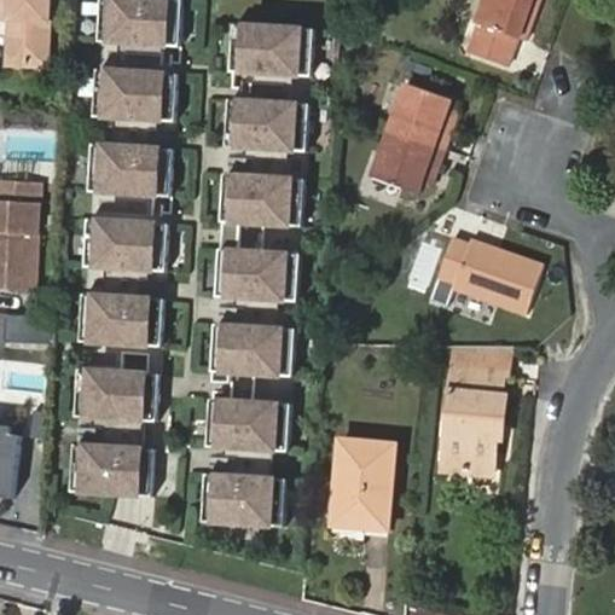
[(0,19),(9,21),(6,64),(45,67),(47,0),(0,0),(0,19)]
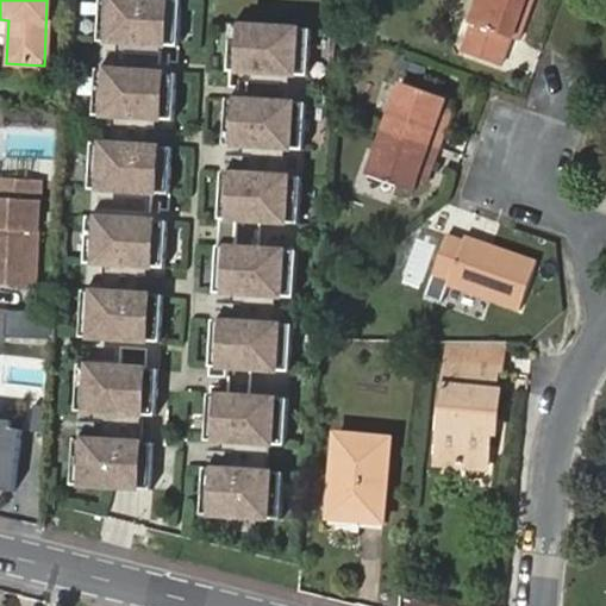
[(97,0),(95,39),(175,44),(177,0),(97,0)]
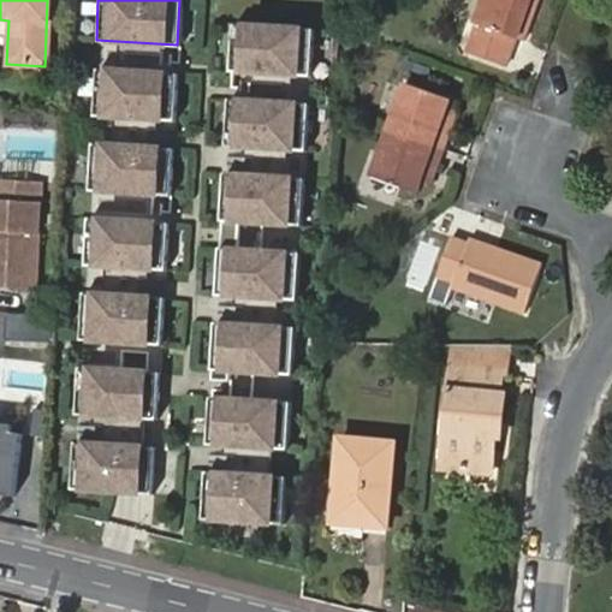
[(476,0),(470,19),(473,19),(463,47),(503,61),(512,34),(521,37),(533,0),(476,0)]
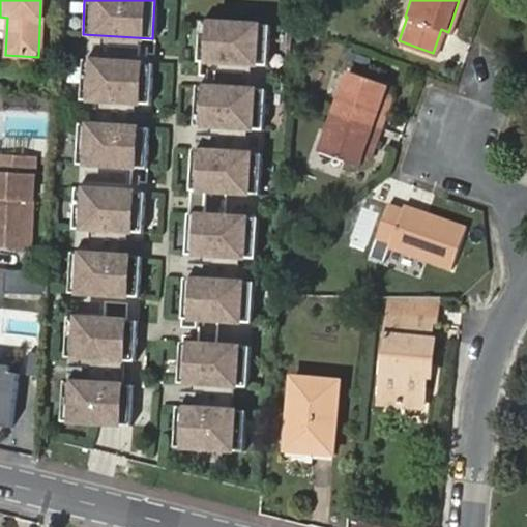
[(267,22),(199,18),(196,58),(265,62),(267,22)]
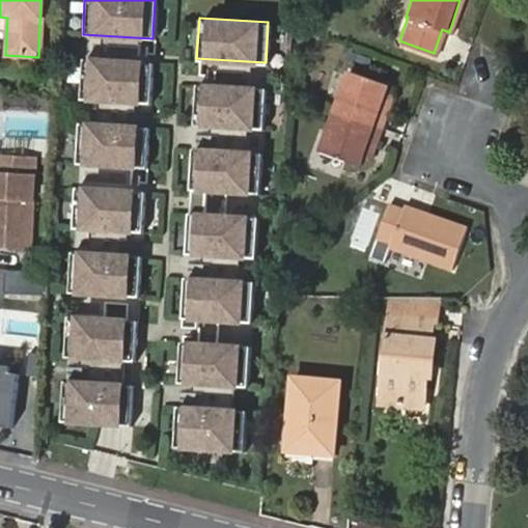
[(148,103),(150,62),(82,58),(79,99),(95,100),(133,102),(148,103)]
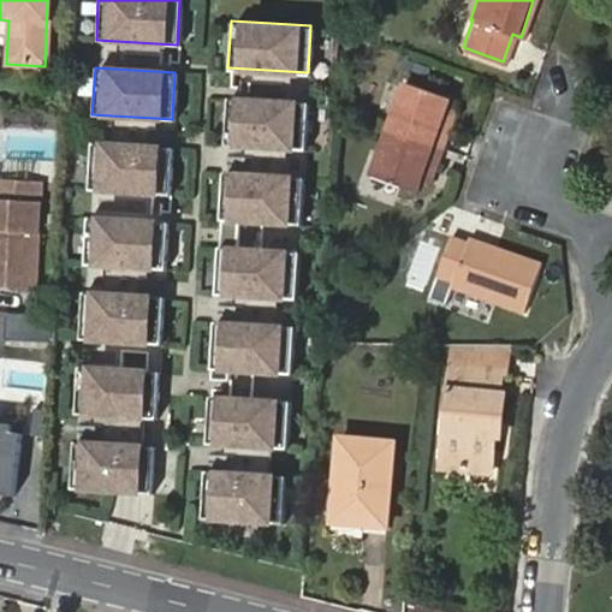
[(402,79),(384,128),(441,148),(446,134),(437,130),(444,110),(449,97),(402,79)]
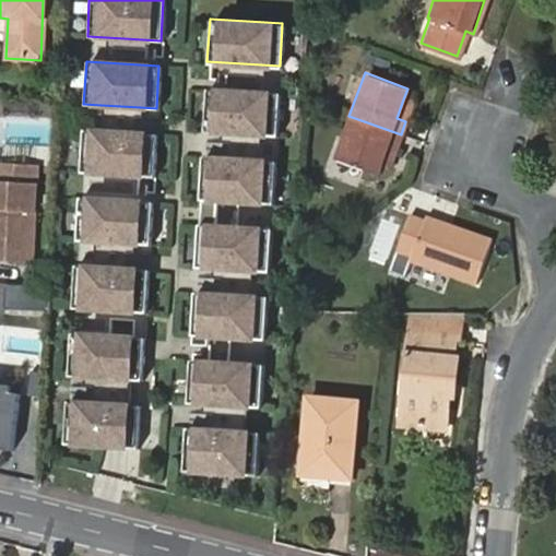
[(276,133),(279,91),(205,86),(203,129),(276,133)]
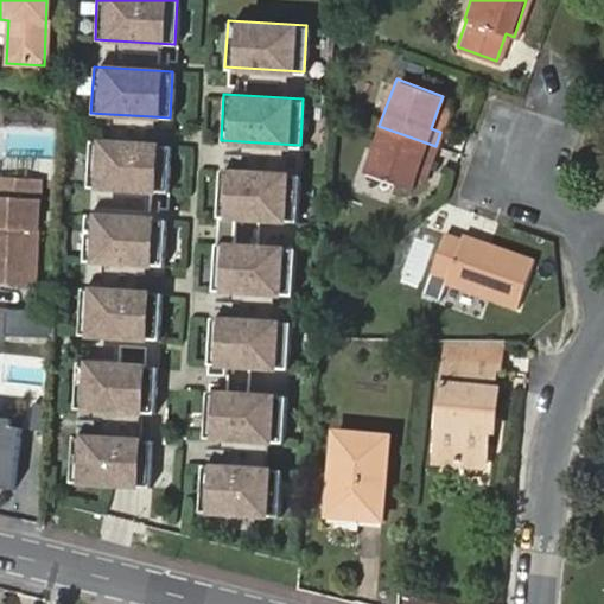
[(447,112),(438,108),(431,128),(440,132),(447,112)]
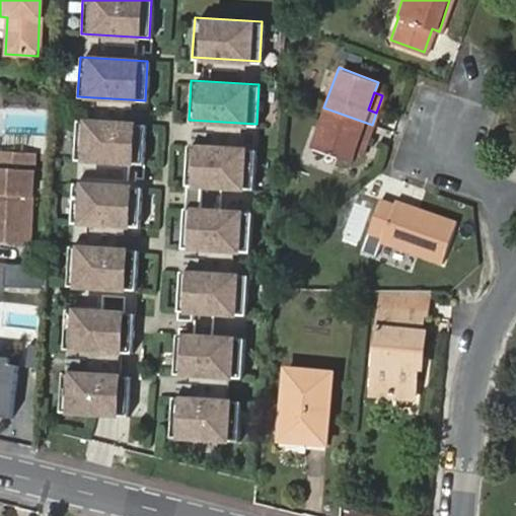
[(129,123),(130,99),(93,97),(92,121),(129,123)]
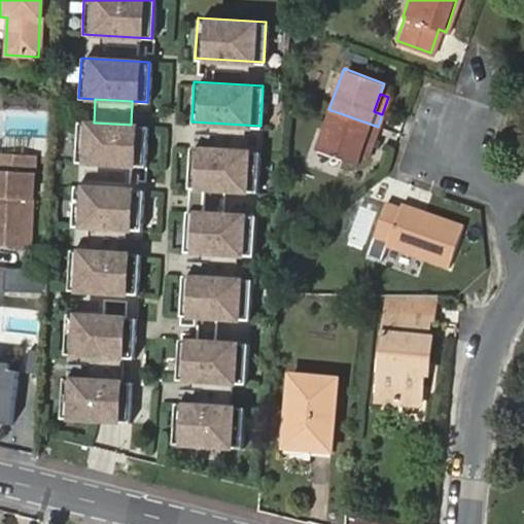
[(378,127),(328,109),(314,148),(354,164),(357,154),(363,138),(373,141),(378,127)]
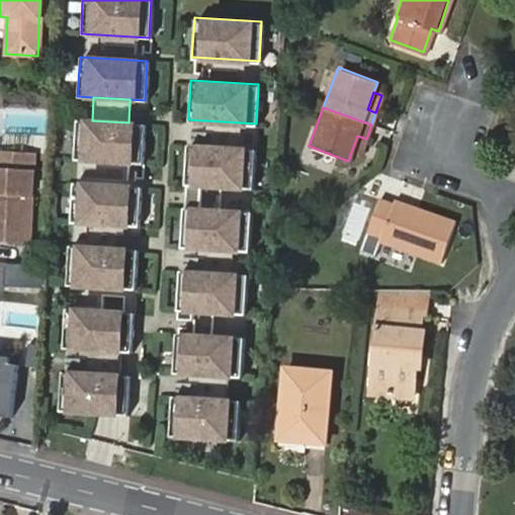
[(142,163),(144,123),(129,122),(92,120),(76,119),(74,159),(142,163)]
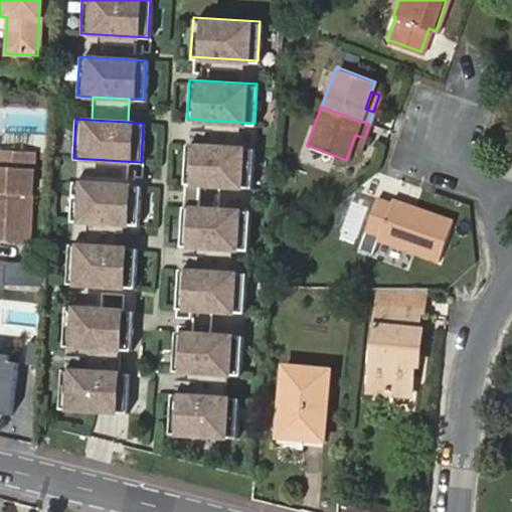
[(355,135),(349,151),(358,155),(364,138),(355,135)]
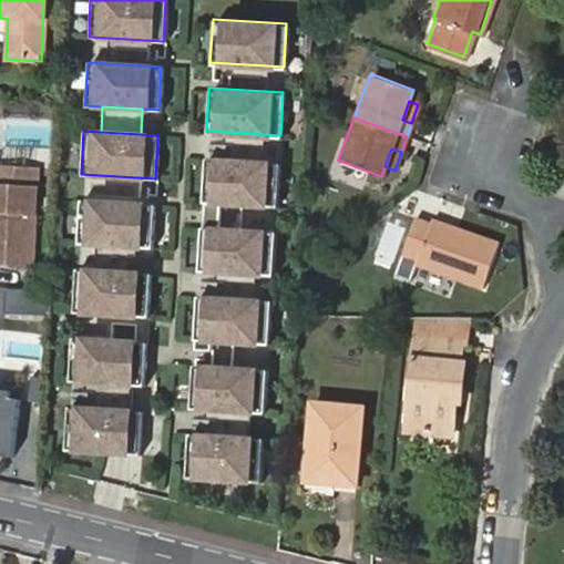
[(276,204),(278,161),(205,156),(202,200),(276,204)]
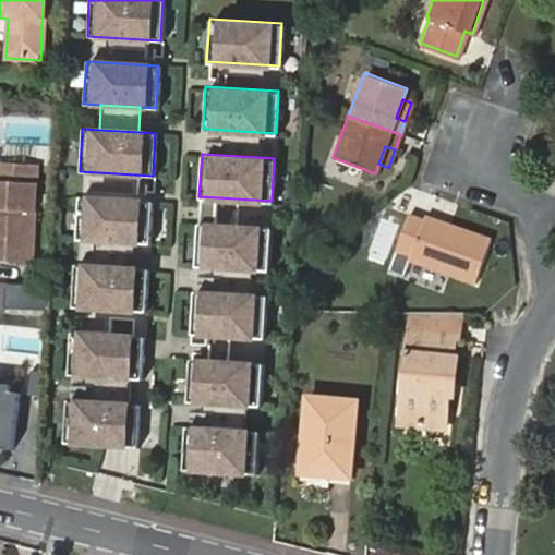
[(0,256),(29,258),(35,163),(0,159),(0,256)]
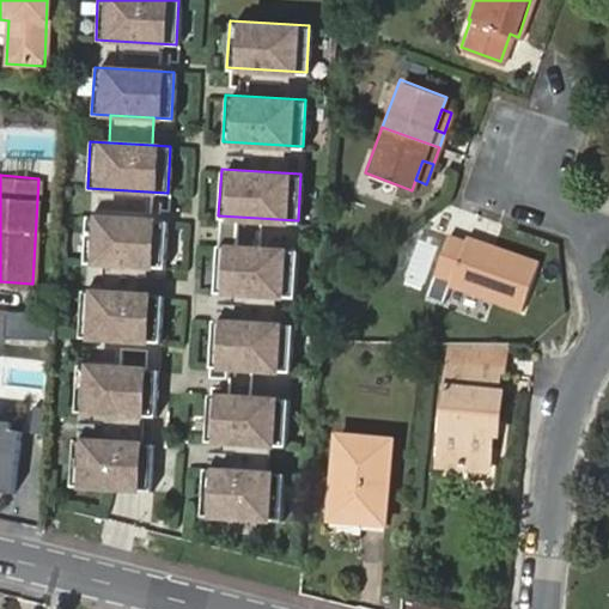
[(163,267),(165,220),(86,217),(83,263),(102,263),(145,267),(163,267)]
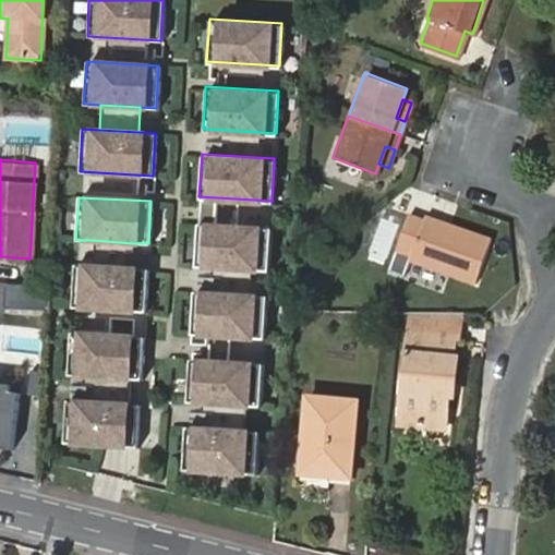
[(406,212),(384,268),(401,275),(407,257),(472,282),(490,238),(423,214),(421,218),(406,212)]
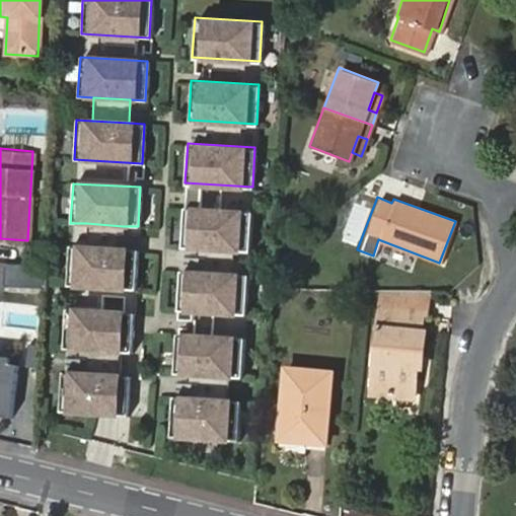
[(249,249),(251,210),(183,207),(181,246),(249,249)]
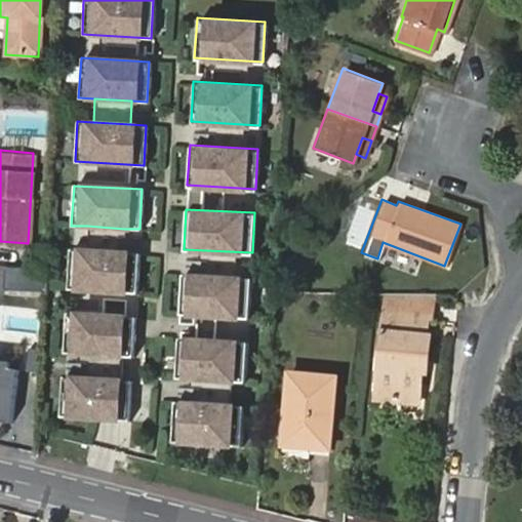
[(123,251),(124,229),(87,226),(85,249),(123,251)]
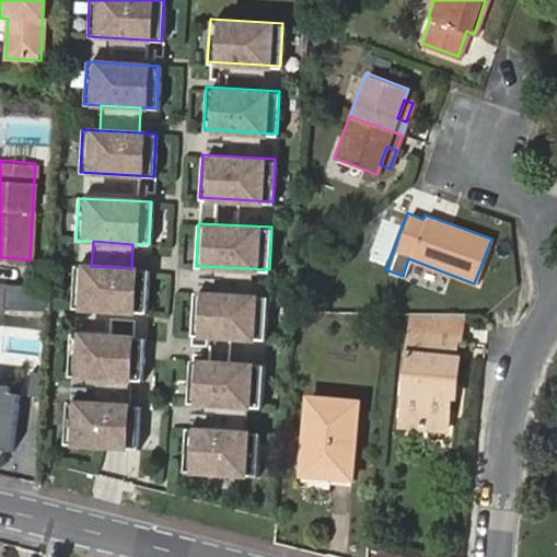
[(146,313),(148,269),(131,268),(91,266),(74,265),(72,309),(146,313)]
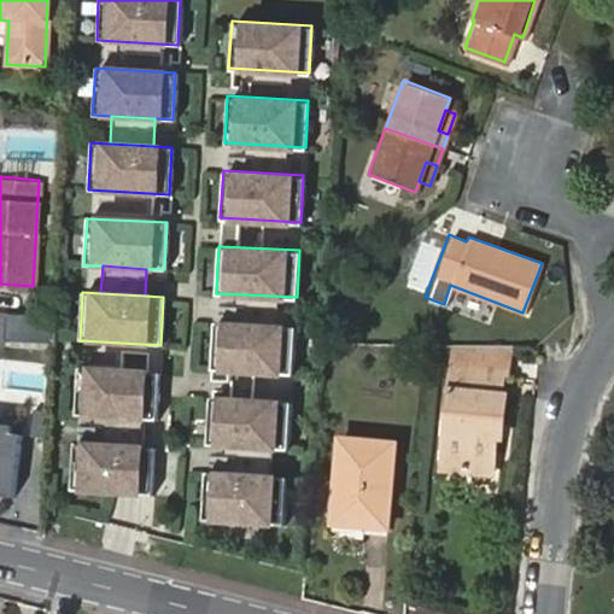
[(56,340),(56,315),(7,313),(7,338),(56,340)]
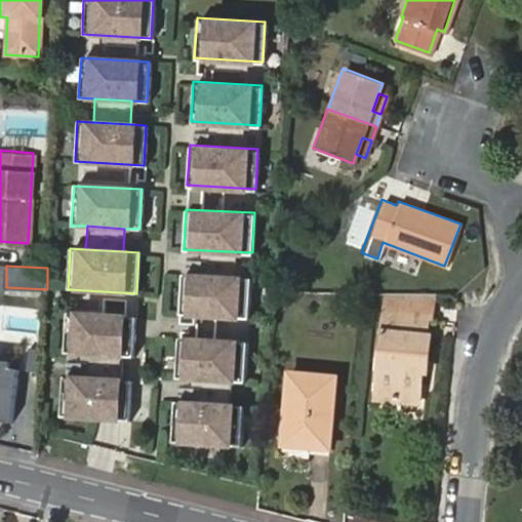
[(248,317),(250,276),(183,272),(179,313),(248,317)]
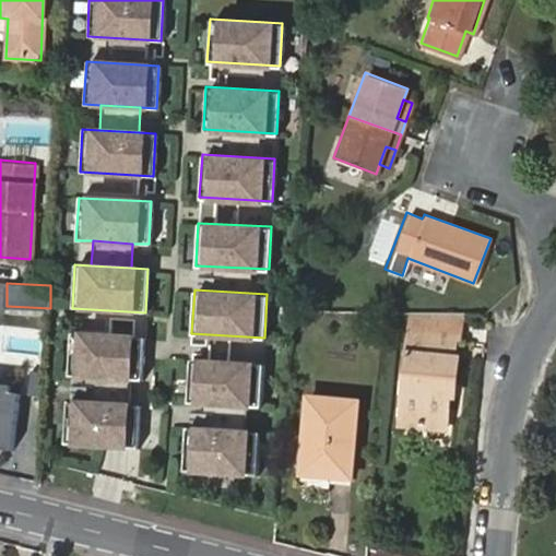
[(412,334),(432,336),(434,312),(412,311),(410,334),(412,334)]
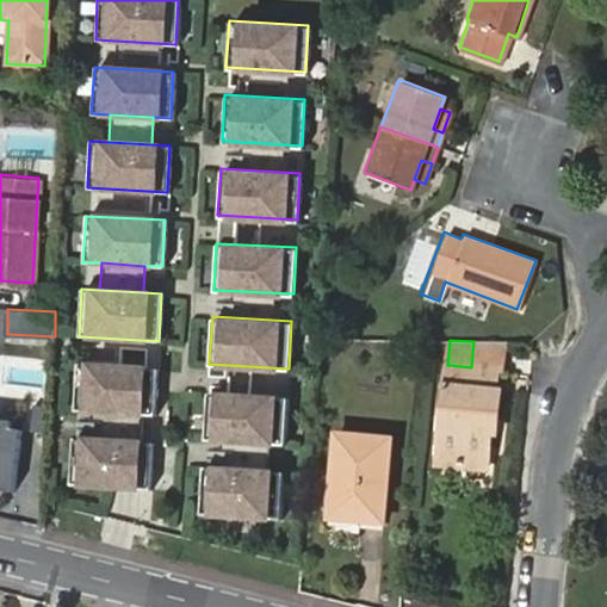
[(474,341),(471,367),(500,370),(502,341),(474,341)]
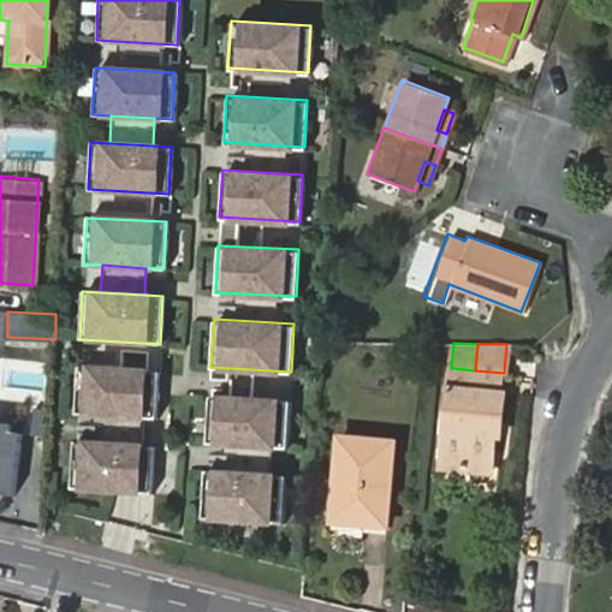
[(155,417),(158,370),(78,367),(75,414),(90,414),(141,417),(155,417)]
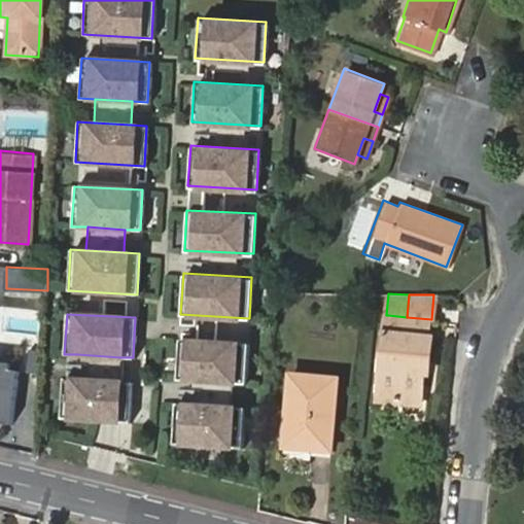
[(427,355),(429,336),(431,319),(407,317),(388,315),(381,400),(423,405),(426,375),(431,375),(433,356),(427,355)]
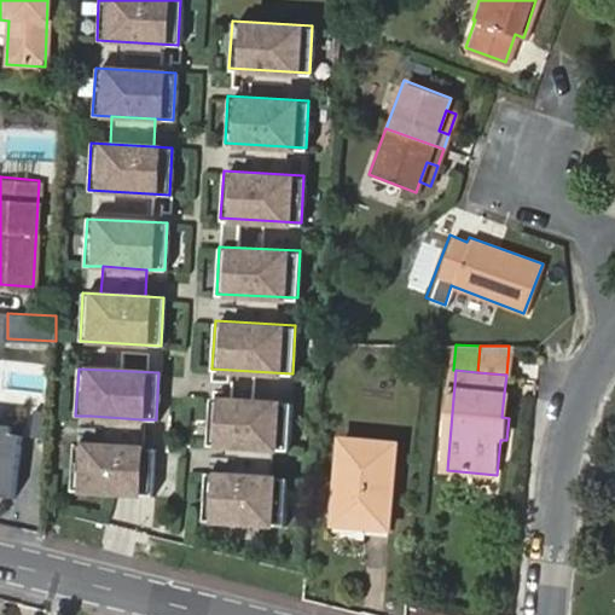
[(289,447),(291,400),(210,395),(208,442),(289,447)]
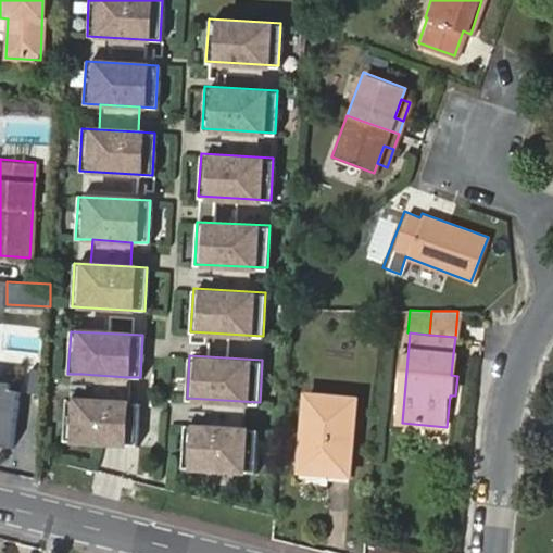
[(310,373),(302,449),(353,453),(360,377),(310,373)]
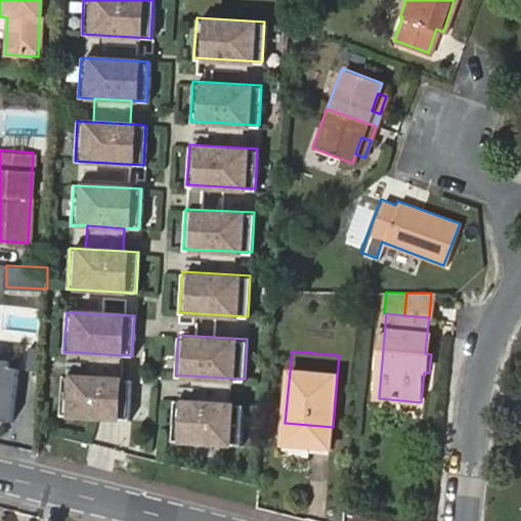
[(119,379),(120,355),(77,352),(76,377),(119,379)]
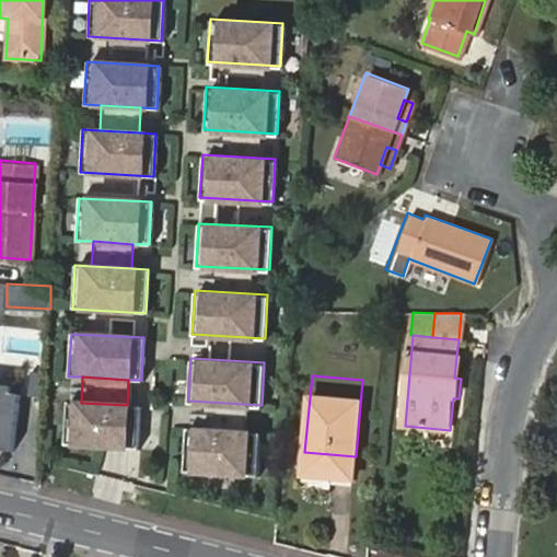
[(0,449),(10,450),(20,394),(0,391),(0,449)]
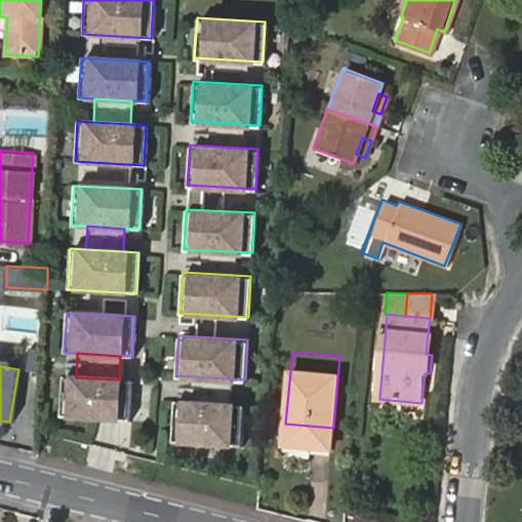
[(129,420),(131,380),(119,379),(76,377),(63,376),(61,416),(105,419),(129,420)]
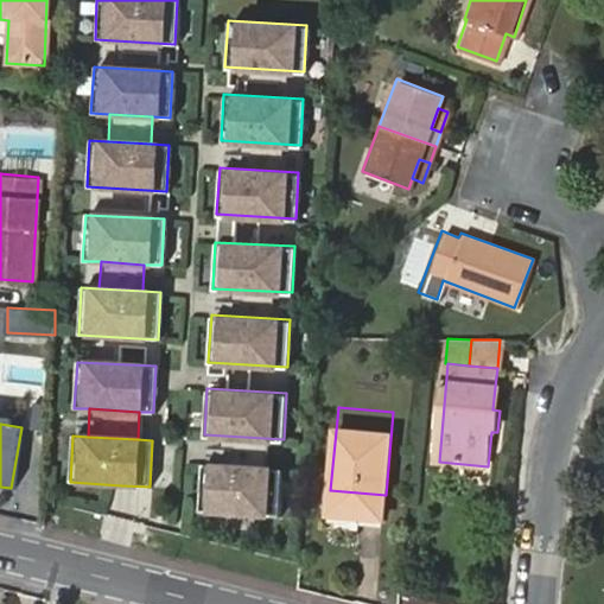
[(279,514),(281,468),(203,463),(199,509),(279,514)]
